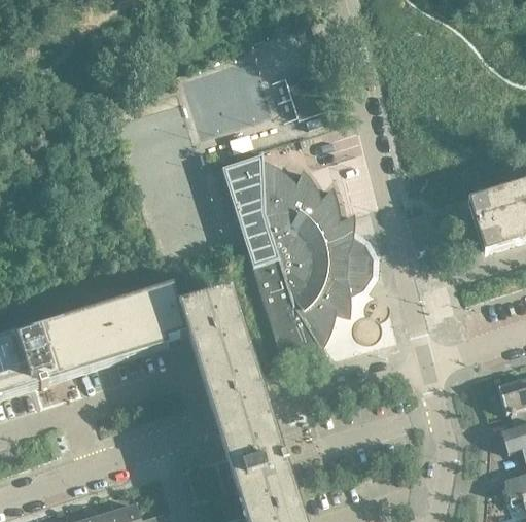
[(313,68),(285,77),(299,118),(326,110),(313,68)]
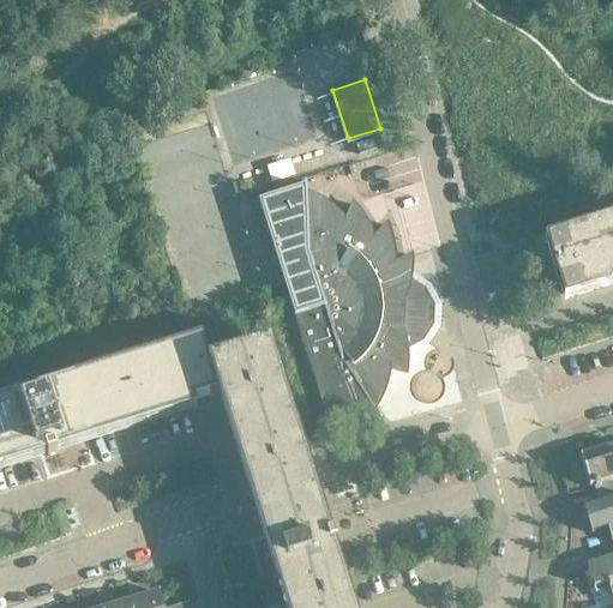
[(409,356),(409,344),(424,336),(434,320),(434,301),(426,284),(413,275),(414,271),(414,257),(414,248),(397,257),(397,252),(396,247),(395,234),(391,224),(388,217),(376,230),(374,227),(371,220),(364,209),(358,200),(353,196),(346,214),(343,210),(336,204),(329,197),(319,192),(311,187),(307,186),(306,176),(305,176),(305,181),(258,196),(314,375),(331,426),(377,410),(379,415),(382,414),(377,405),(379,402),(383,395),(388,383),(391,369),(392,361),(408,372),(409,367),(409,356)]
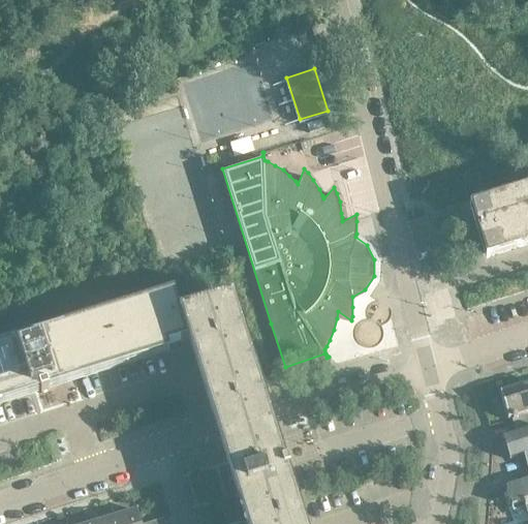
[(527,189),(471,208),(485,249),(527,235),(527,189)]
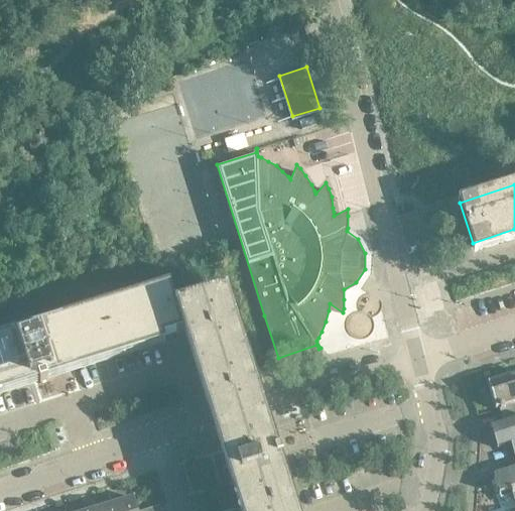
[(247,369),(222,288),(170,304),(165,288),(0,340),(0,384),(32,374),(31,370),(37,368),(40,379),(47,377),(44,366),(50,364),(51,368),(177,329),(177,328),(189,325),(207,381),(220,423),(247,510),(291,510),(275,460),(283,457),(281,450),(273,453),(247,369)]
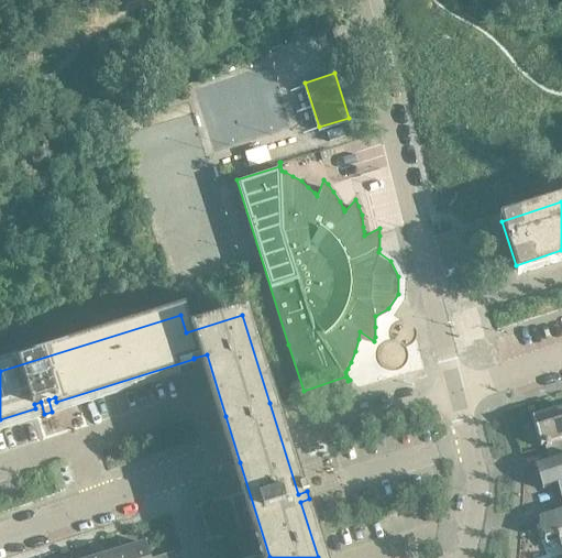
[(550,457),(561,452),(561,404),(532,414),(541,441),(546,440),(550,457)]
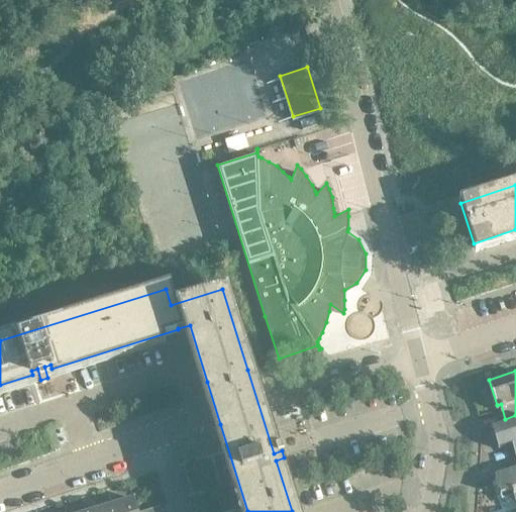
[(515,415),(505,419),(492,423),(498,445),(512,440),(515,451),(515,415)]
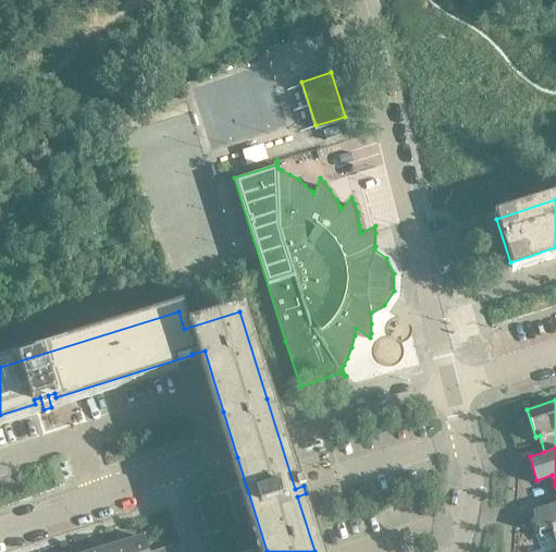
[(555,502),(533,510),(541,535),(554,531),(555,537),(555,502)]
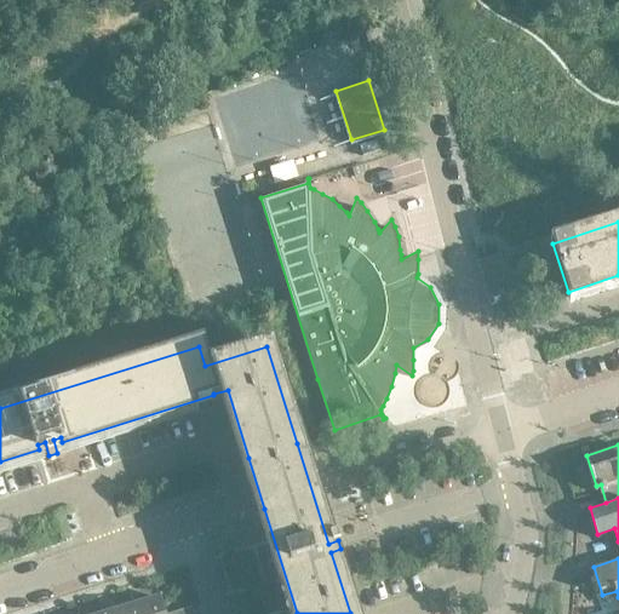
[(167,613),(166,612),(160,594),(130,603),(132,613),(167,613)]
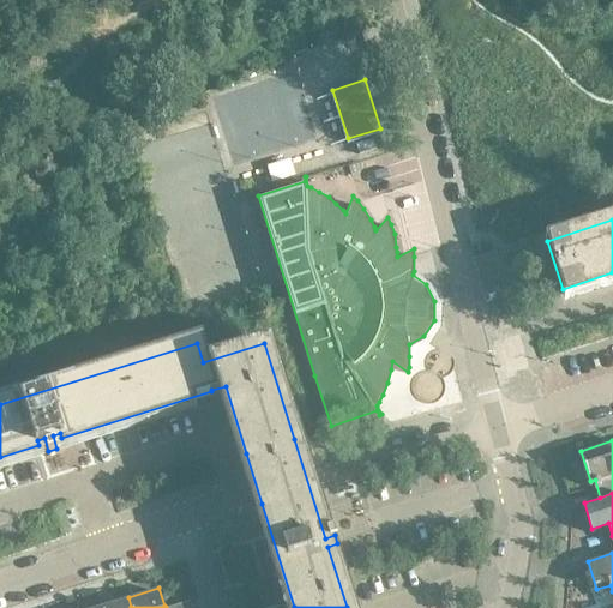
[(101,607),(131,607),(128,597),(101,606),(101,607)]
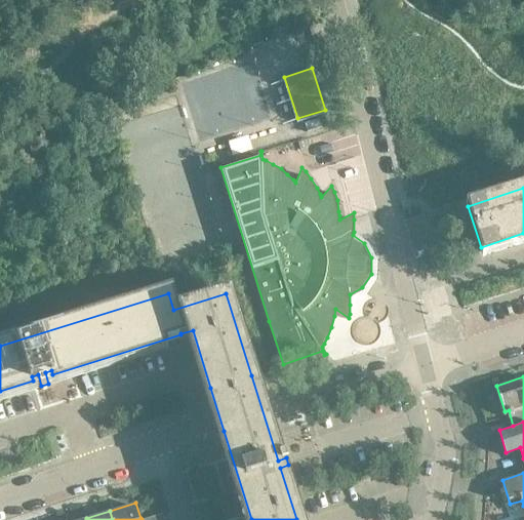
[(142,519),(164,519),(162,511),(140,518),(142,519)]
